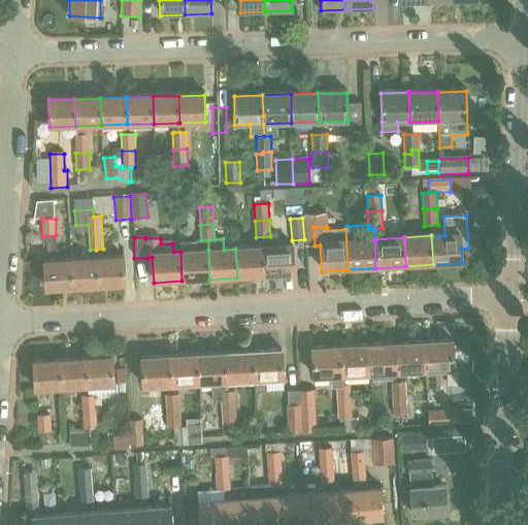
[(180,252),(182,281),(209,280),(208,250),(197,251),(197,242),(179,243),(180,252)]
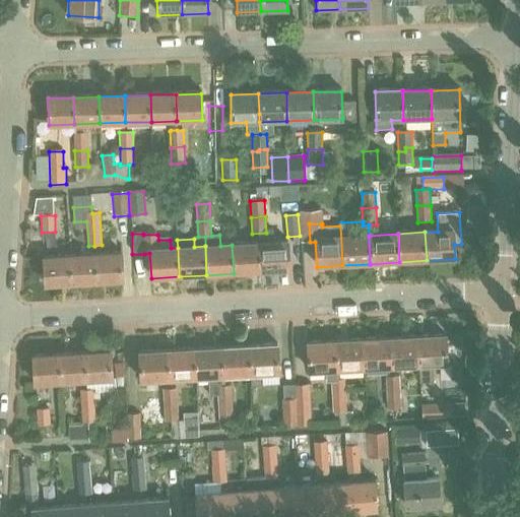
[(287,242),(259,244),(261,272),(289,270),(287,242)]
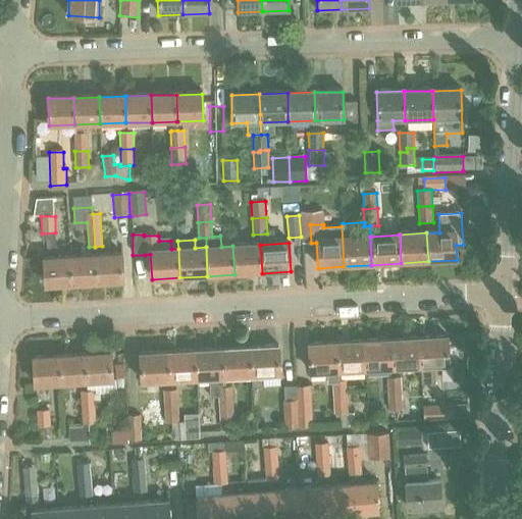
[(260,245),(232,246),(235,274),(262,273),(260,245)]
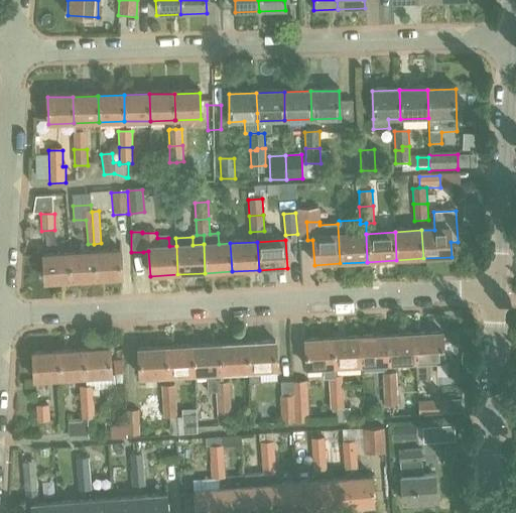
[(120,252),(95,253),(96,279),(122,278),(120,252)]
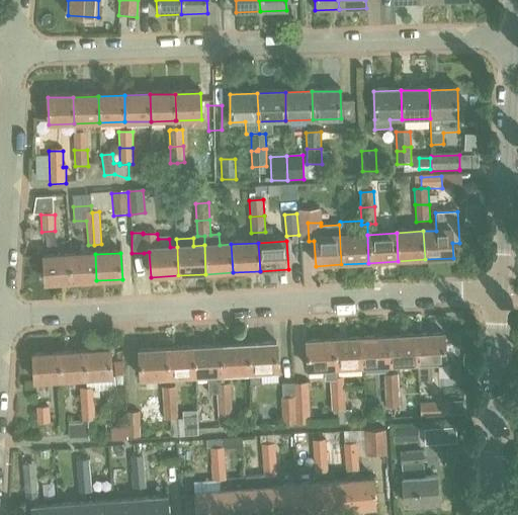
[(95,254),(70,256),(71,282),(96,280),(95,254)]
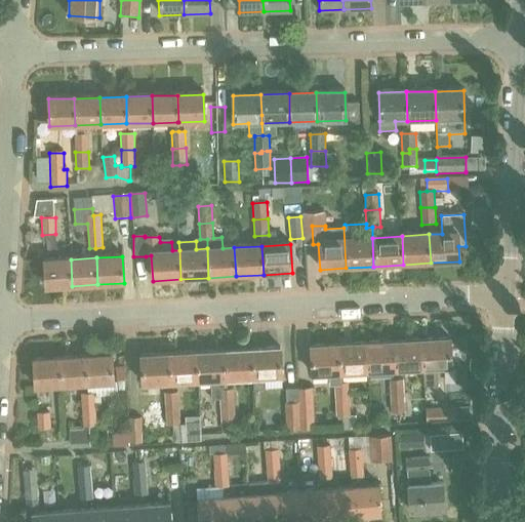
[(72,286),(71,259),(44,261),(46,287),(72,286)]
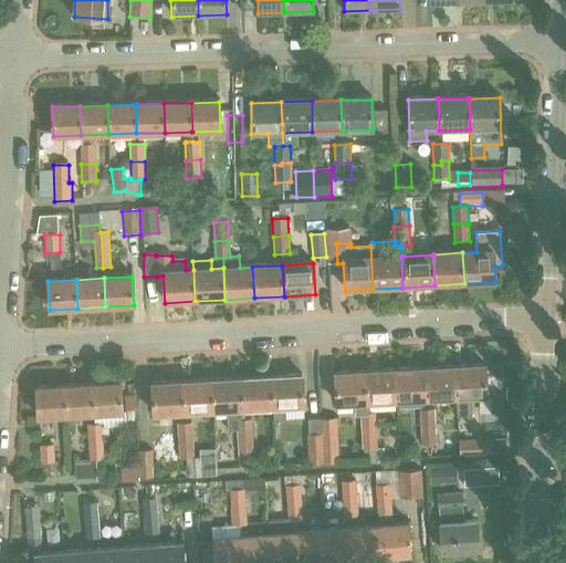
[(485,366),(456,367),(457,398),(486,397),(485,366)]
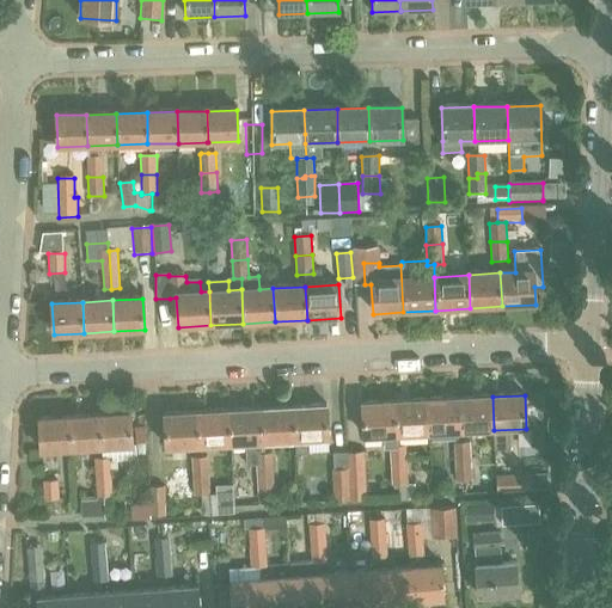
[(493,397),(459,399),(460,433),(494,430),(493,397)]
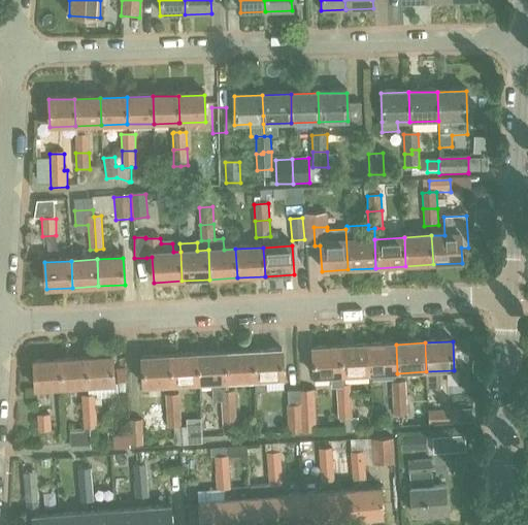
[(396,345),(368,346),(369,374),(397,373),(396,345)]
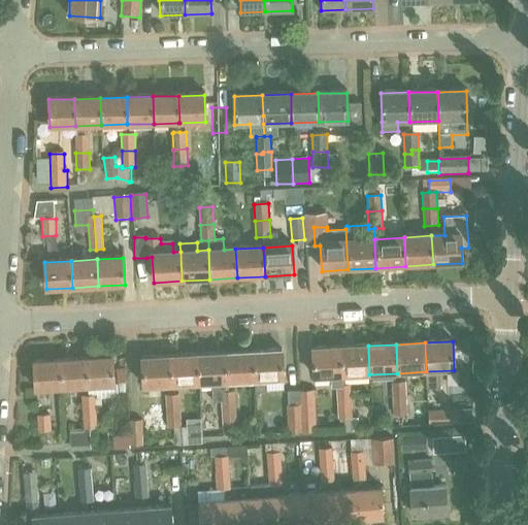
[(368,346),(339,348),(342,400),(351,399),(350,386),(343,386),(343,376),(369,374),(368,346)]
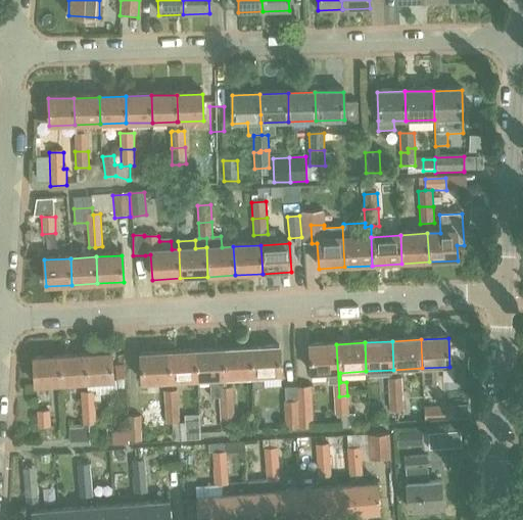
[(311,374),(328,373),(329,383),(333,383),(334,400),(339,400),(338,396),(339,396),(336,344),(310,345),(311,374)]
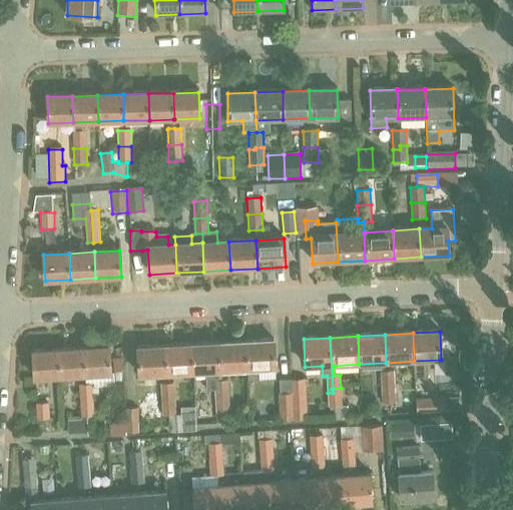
[(274,341),(243,342),(245,370),(247,370),(248,381),(260,380),(259,370),(276,369),(274,341)]
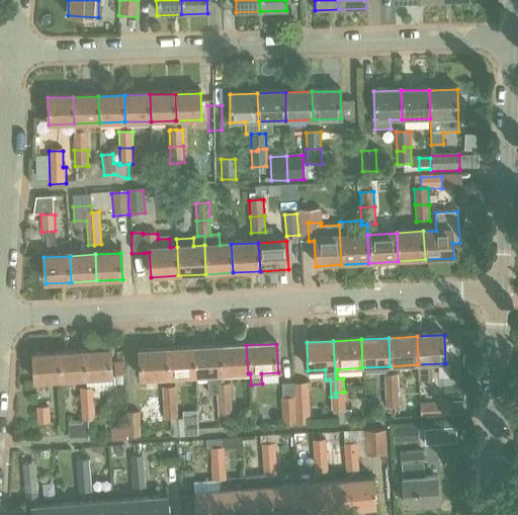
[(246,345),(221,347),(224,375),(248,373),(246,345)]
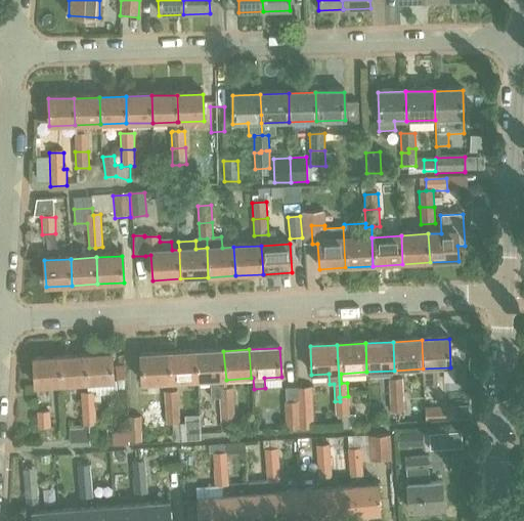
[(223,351),(192,352),(194,382),(210,381),(211,400),(220,400),(220,408),(225,408),(225,403),(233,402),(232,389),(226,390),(226,380),(223,351)]
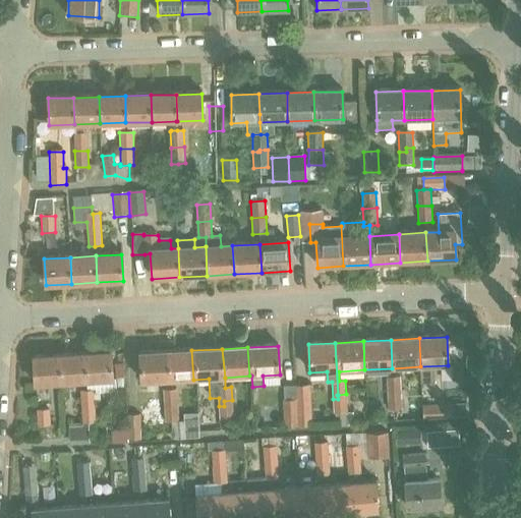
[(191,350),(168,352),(169,381),(193,380),(191,350)]
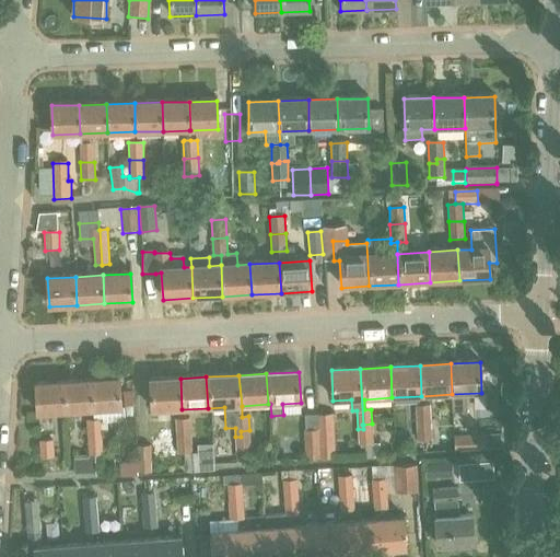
[(182,409),(181,379),(150,380),(152,412),(182,409)]
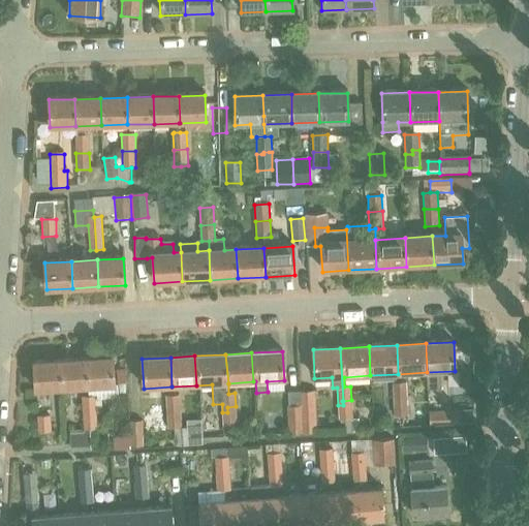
[(113,359),(86,360),(88,388),(114,385),(113,359)]
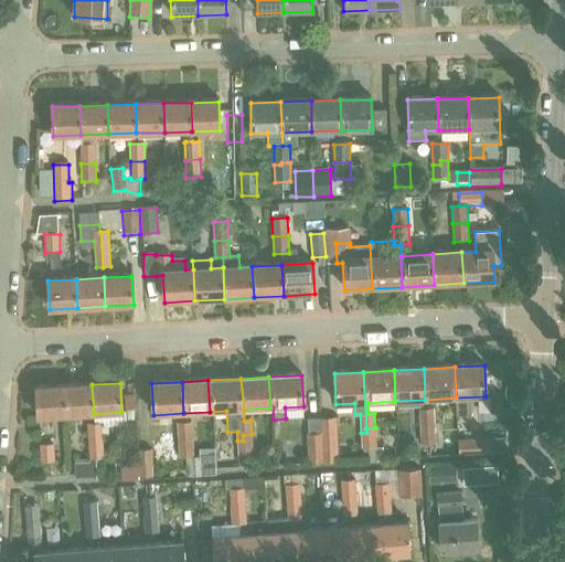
[(92,384),(64,386),(66,415),(94,414),(92,384)]
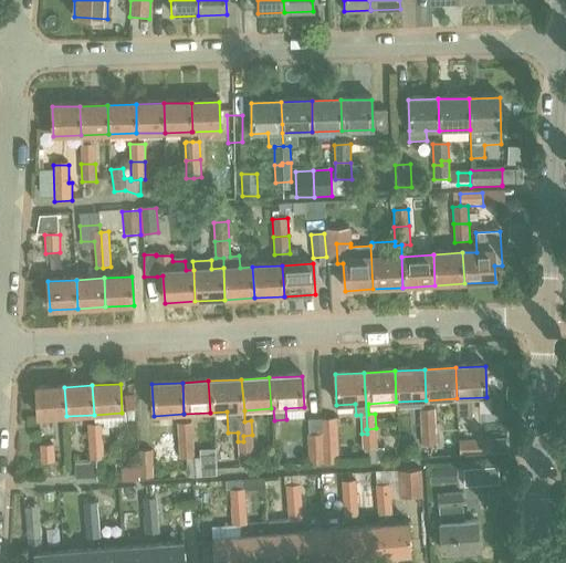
[(66,416),(64,387),(37,389),(38,418),(66,416)]
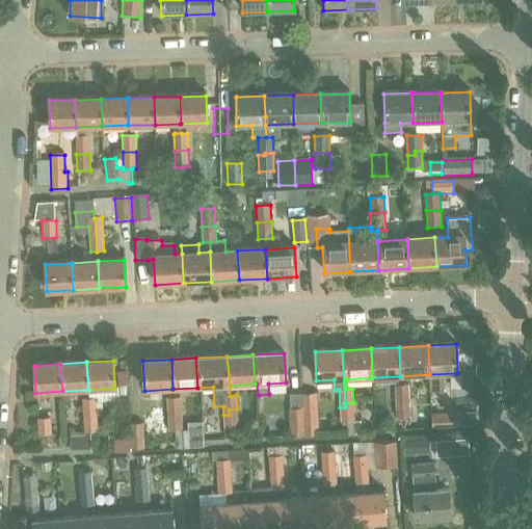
[(395,387),(396,405),(402,405),(401,399),(408,399),(408,386),(395,387)]
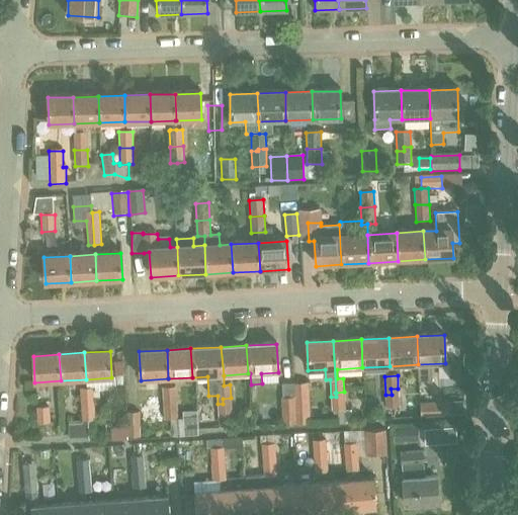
[(162,389),(163,406),(168,406),(168,401),(176,401),(176,388),(162,389)]
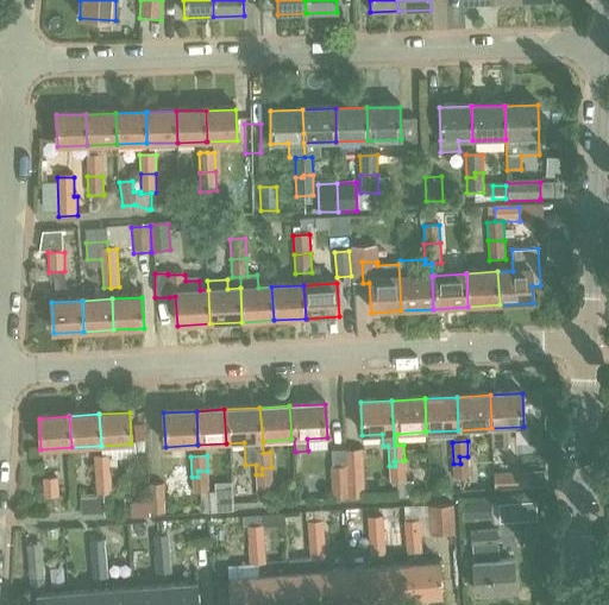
[(110,457),(102,458),(105,496),(112,495),(110,457)]
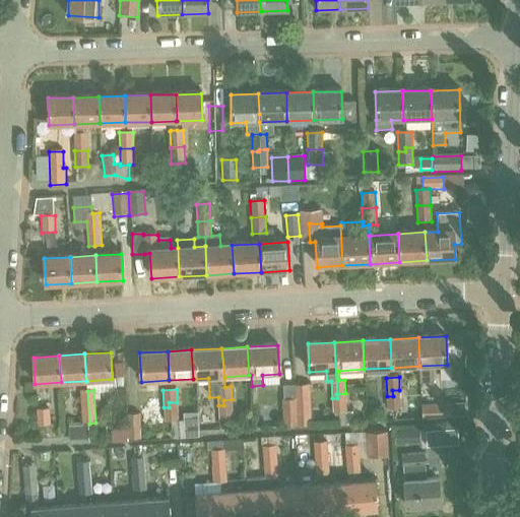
[(393,396),(387,396),(388,410),(401,409),(399,390),(392,390),(393,396)]
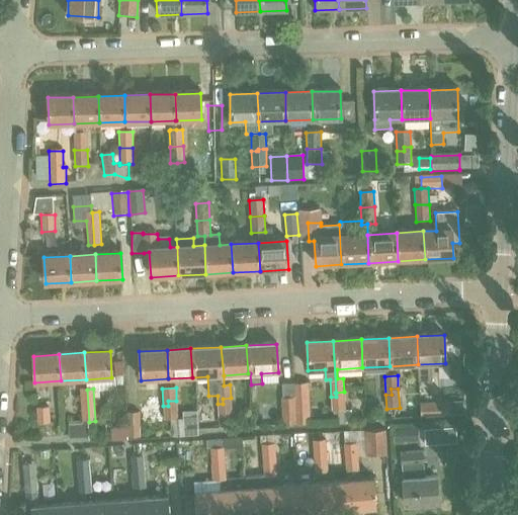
[(89,422),(87,390),(80,390),(82,422),(89,422)]
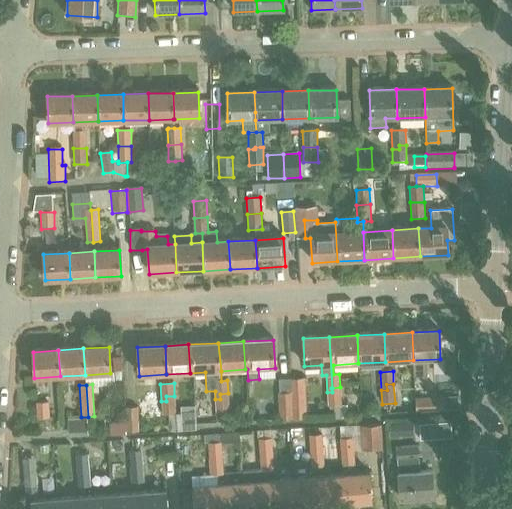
[(332,392),(327,392),(328,407),(341,406),(340,387),(332,388),(331,388),(332,392)]
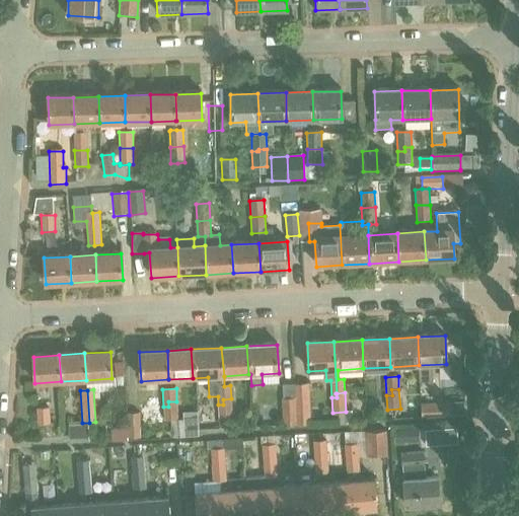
[(223,404),(218,404),(219,419),(232,418),(231,398),(223,399),(223,404)]
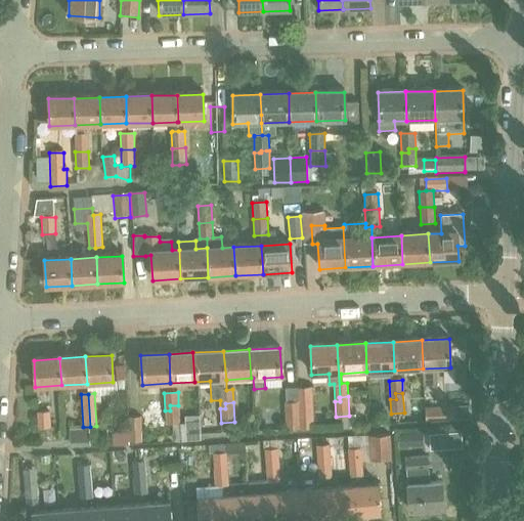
[(312,402),(296,403),(298,430),(313,430),(312,402)]
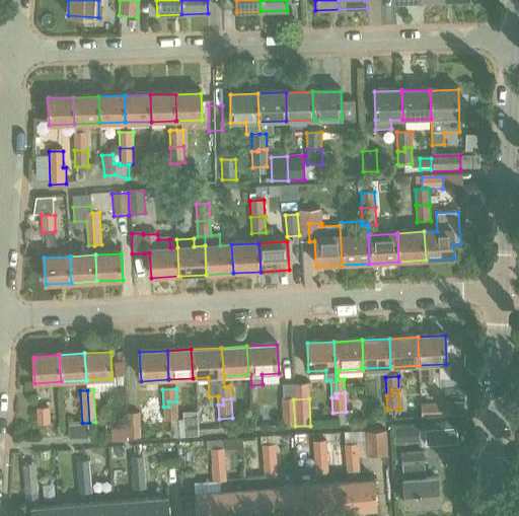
[(295,426),(293,399),(282,399),(283,426),(295,426)]
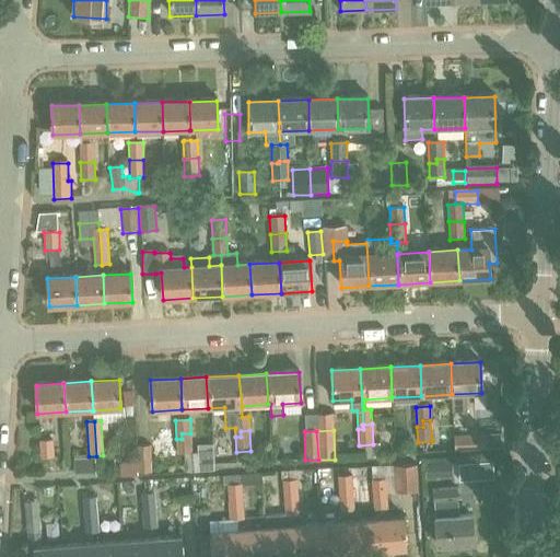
[(182,439),(176,439),(177,455),(184,455),(185,473),(200,472),(200,453),(191,454),(190,433),(182,433),(182,439)]
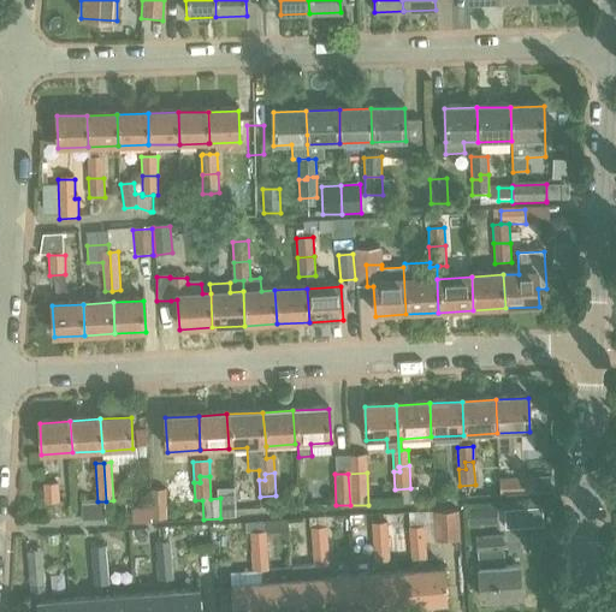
[(501,497),(532,495),(531,479),(499,481),(501,497)]
